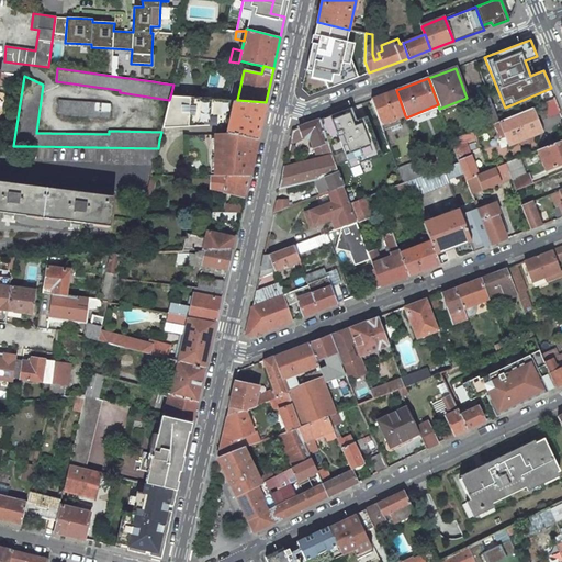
[(396,90),(372,100),(380,121),(381,122),(384,130),(401,124),(401,123),(398,119),(405,115),(396,90)]
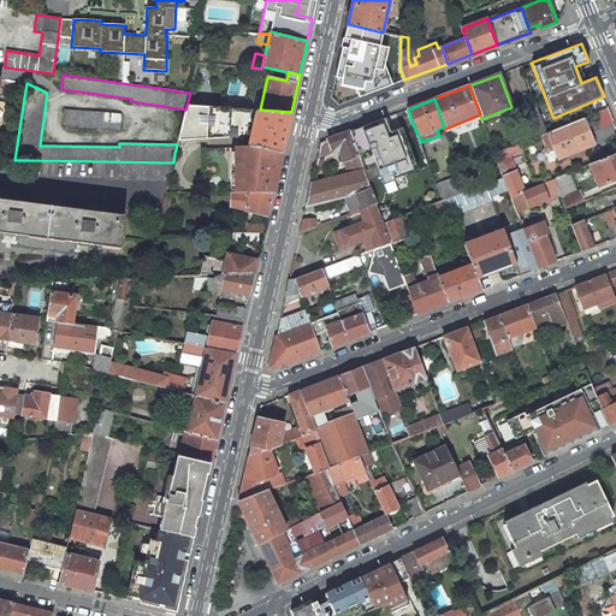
[(214,107),(187,106),(185,110),(178,140),(238,137),(244,110),(224,108),(214,107)]
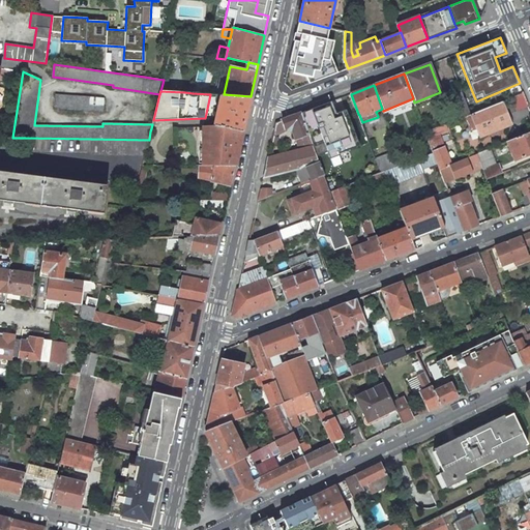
[(446,97),(455,121),(465,117),(470,115),(462,92),(446,97)]
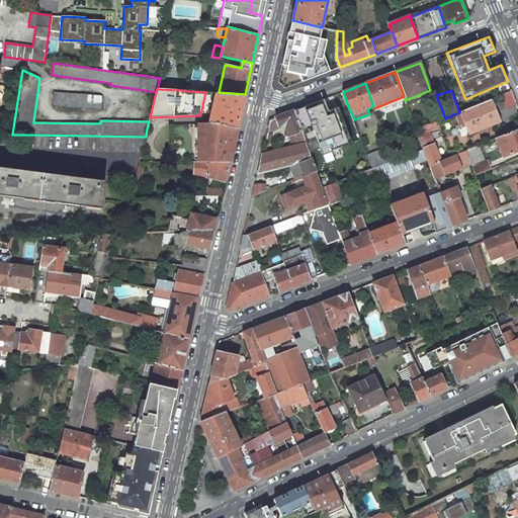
[(219,92),(205,92),(200,115),(198,122),(209,122),(237,128),(245,94),(219,92)]
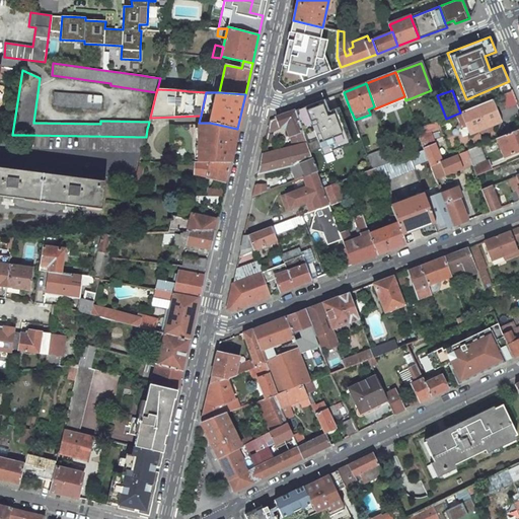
[(100,96),(55,93),(54,105),(99,109),(100,96)]
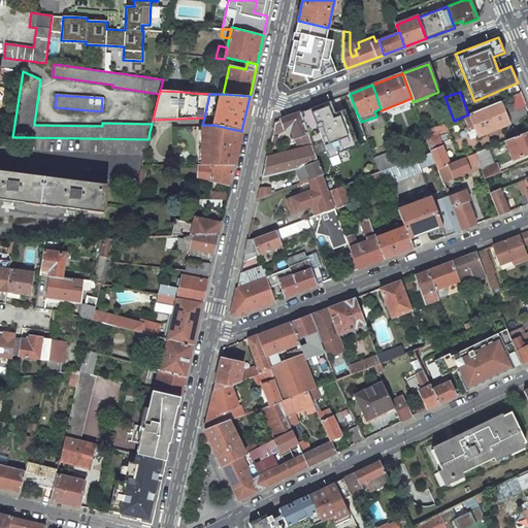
[(330,101),(299,112),(307,132),(309,139),(310,141),(321,137),(329,157),(358,145),(348,118),(344,110),(334,113),(330,101)]
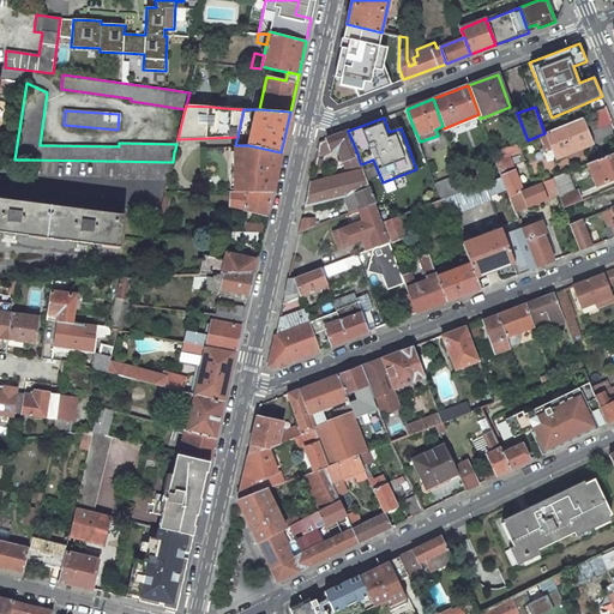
[(565,125),(548,132),(545,133),(539,136),(543,146),(551,149),(554,148),(559,156),(567,152),(569,156),(572,157),(585,152),(583,146),(591,143),(582,118),(565,125)]
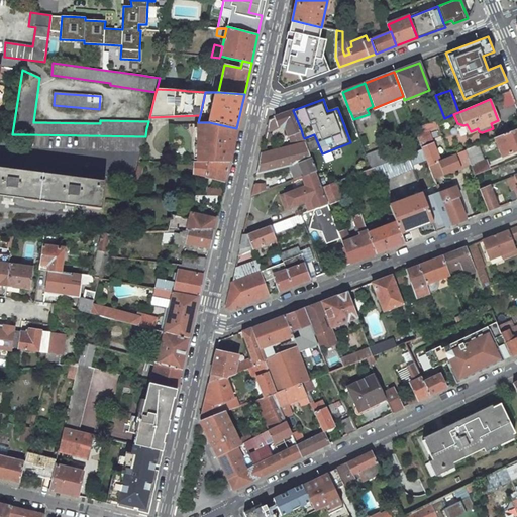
[(293,110),(275,117),(278,125),(282,124),(284,126),(288,134),(301,129),(293,110)]
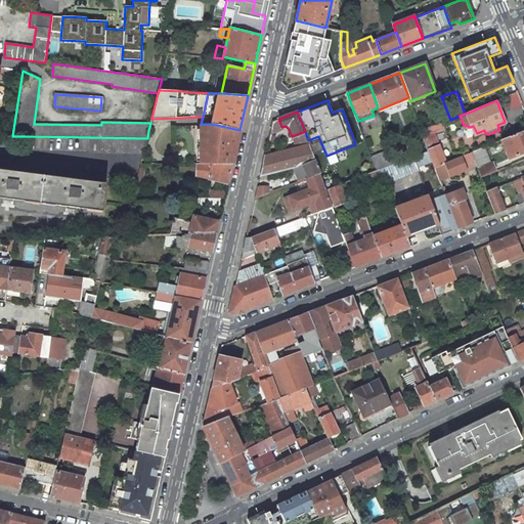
[(281,127),(278,119),(272,121),(270,132),(281,127)]
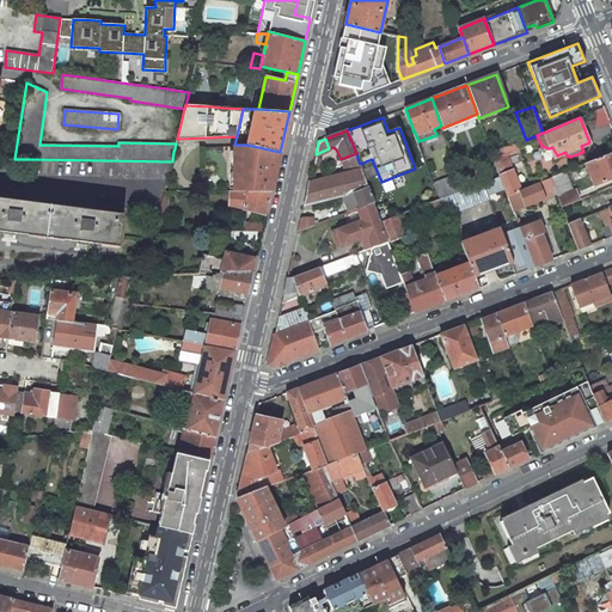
[(507,154),(514,152),(519,150),(516,144),(512,146),(491,153),(494,160),(507,154)]
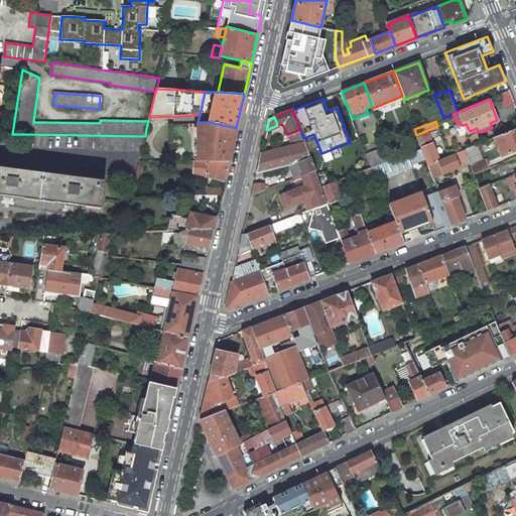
[(198,122),(199,161),(209,161),(228,161),(236,128),(209,122),(198,122)]
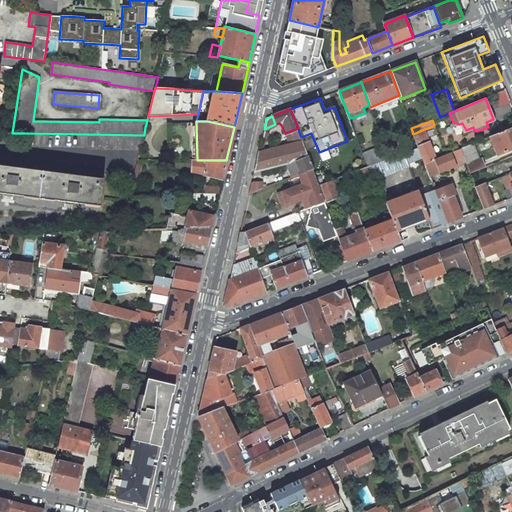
[(352,124),(357,136),(365,133),(360,121),(352,124)]
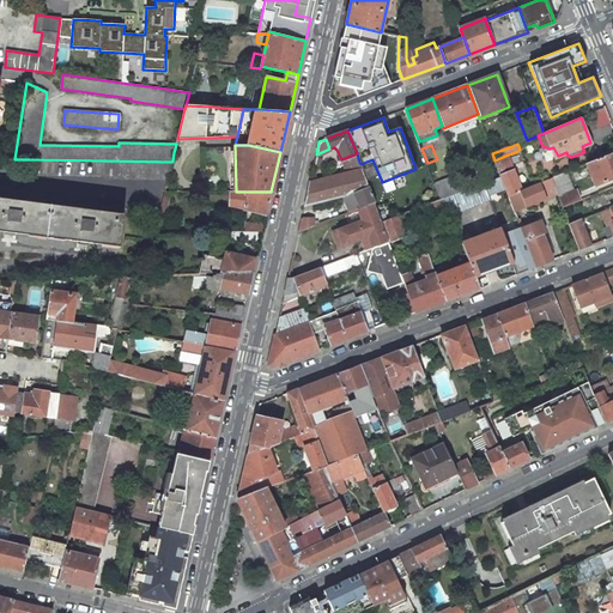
[(612,152),(588,163),(596,184),(612,177),(612,152)]
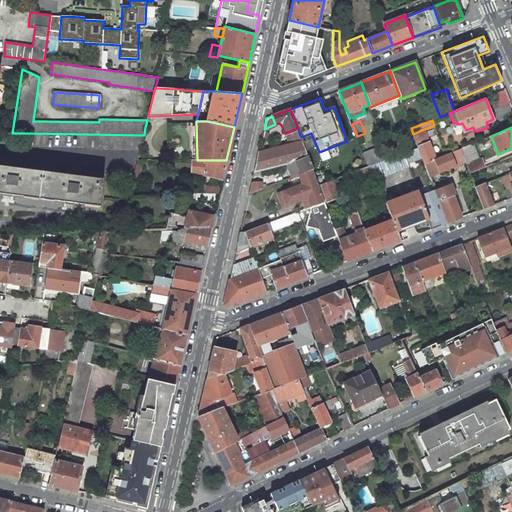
[(296,143),(302,141),(301,137),(300,135),(298,128),(285,133),(288,145),(296,143)]
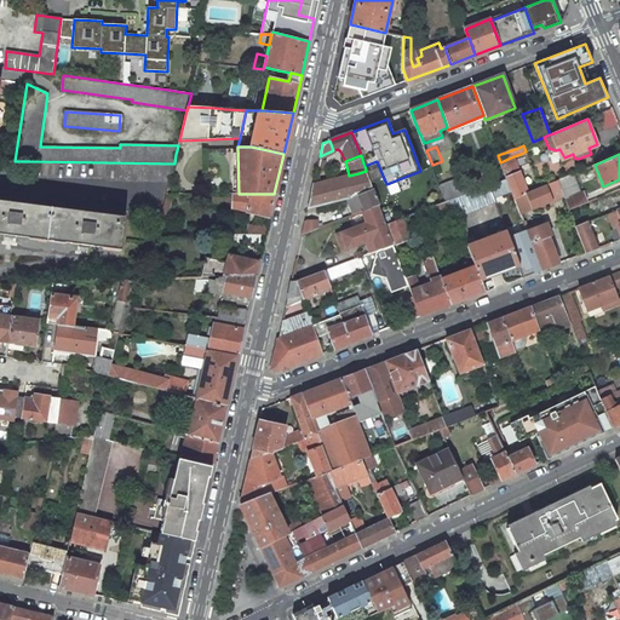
[(506,178),(515,199),(528,193),(520,171),(514,156),(500,162),(506,178)]
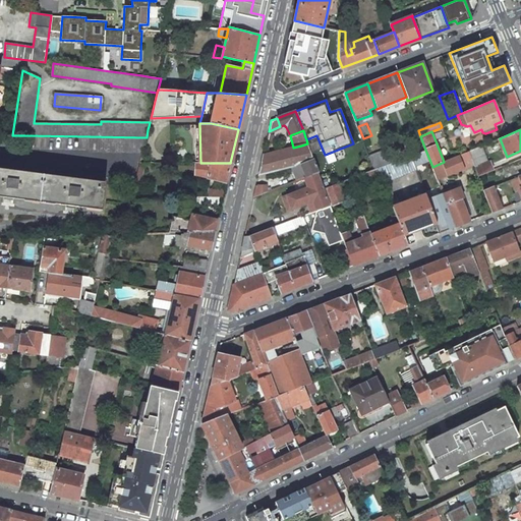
[(147,137),(90,136),(89,152),(142,153),(147,137)]
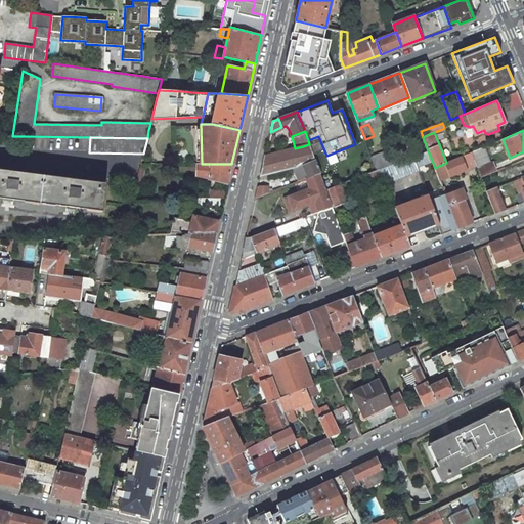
[(314,159),(309,144),(303,146),(295,148),(265,156),(260,177),(296,167),(302,163),(314,159)]
